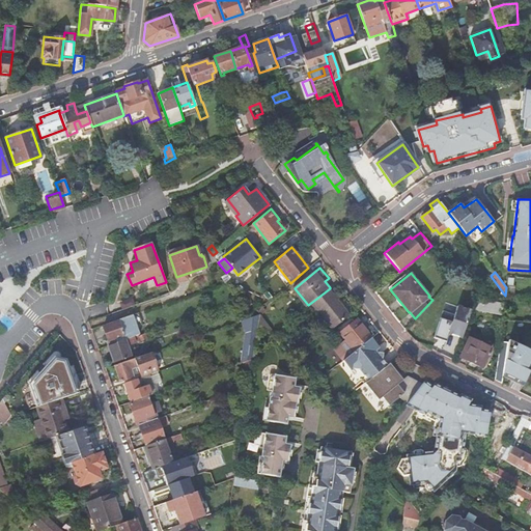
[(234,283),(231,280),(225,282),(238,300),(246,298),(234,283)]
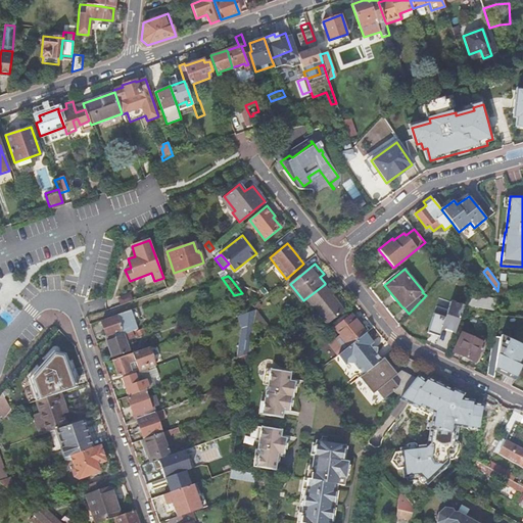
[(307,297),(329,324),(349,307),(339,295),(336,297),(325,284),(307,297)]
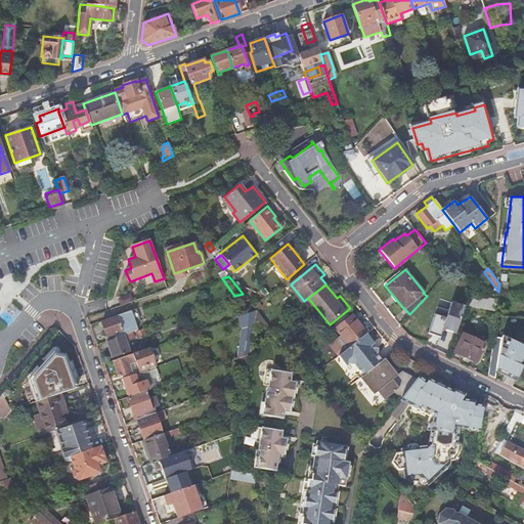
[(472,296),(471,305),(495,310),(497,301),(472,296)]
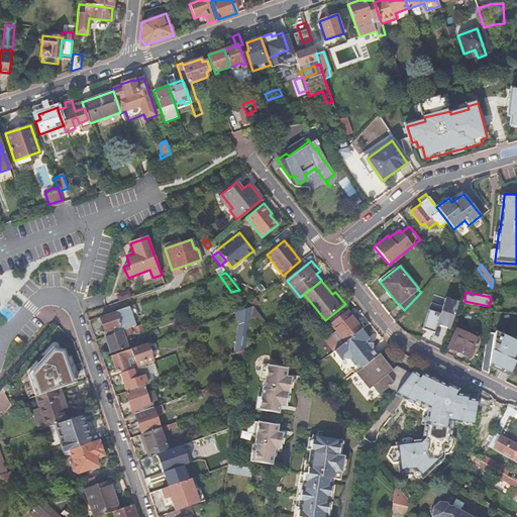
[(450,326),(458,303),(445,298),(442,306),(431,303),(422,328),(429,330),(434,332),(435,329),(436,324),(449,329),(450,326)]
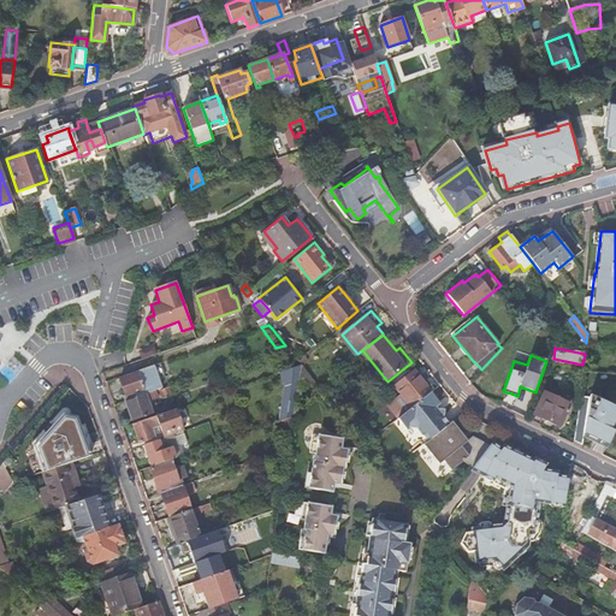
[(153,365),(134,372),(135,374),(119,379),(126,401),(153,391),(161,389),(153,365)]
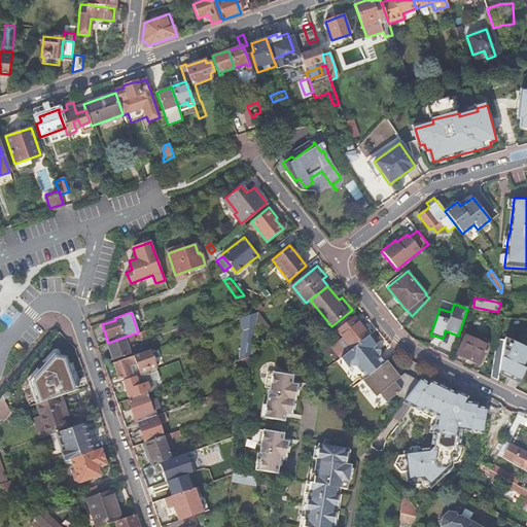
[(254,327),(257,312),(239,318),(244,331),(254,327)]
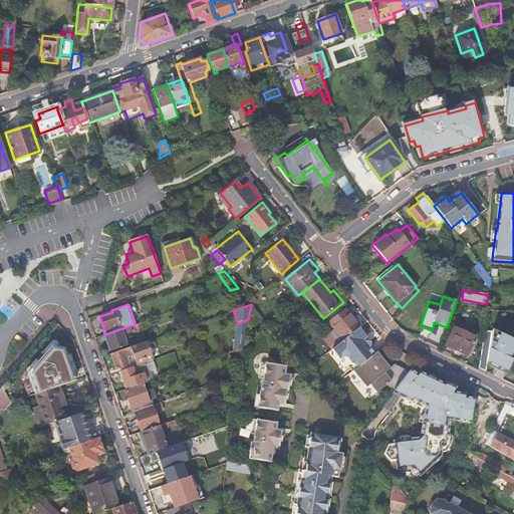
[(262,318),(251,304),(248,319),(248,321),(262,318)]
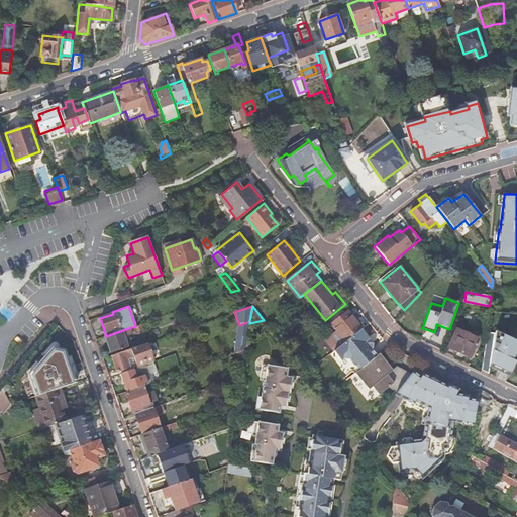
[(325,340),(333,351),(360,329),(346,311),(330,324),(336,332),(325,340)]
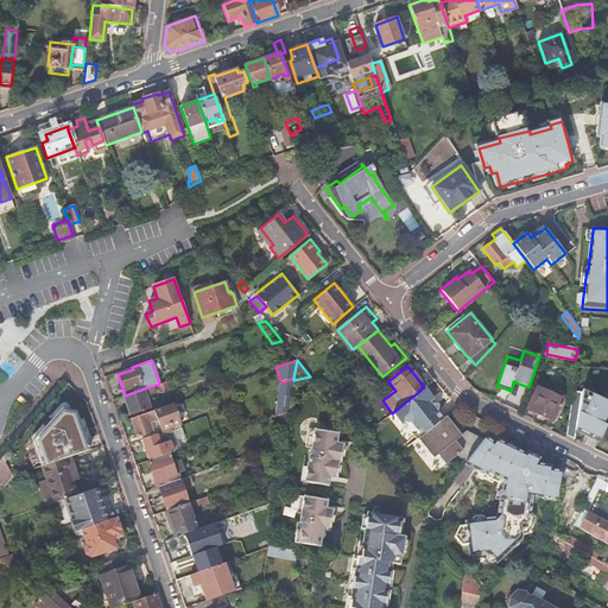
[(293,380),(293,378),(282,382),(280,391),(292,387),(293,380)]
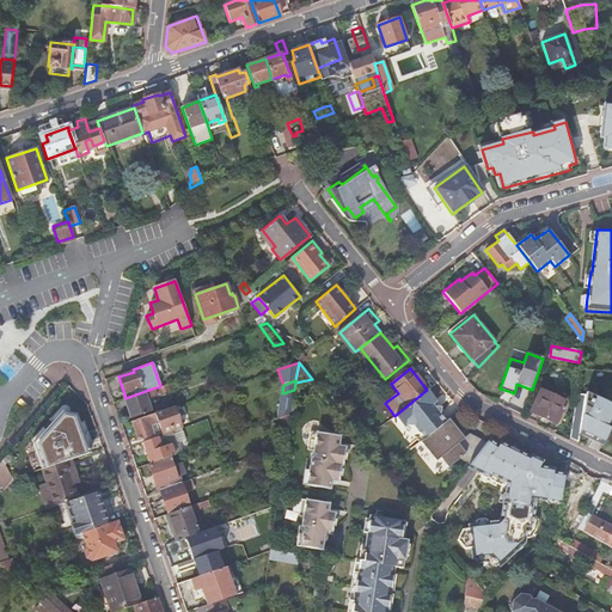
[(611,412),(611,408),(577,387),(569,436),(579,441),(600,444),(610,418),(611,412)]
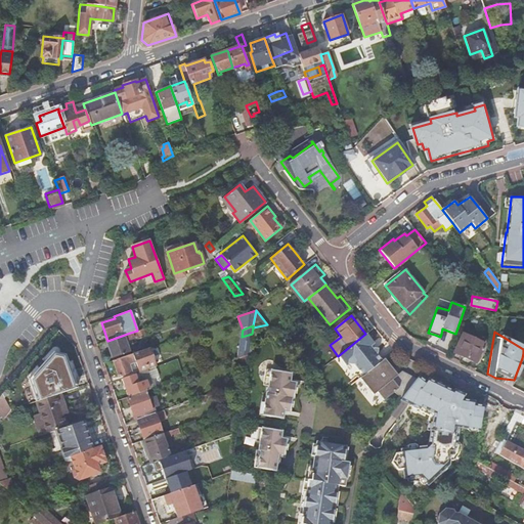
[(130,333),(107,341),(106,341),(112,357),(128,351),(125,341),(132,338),(130,333)]
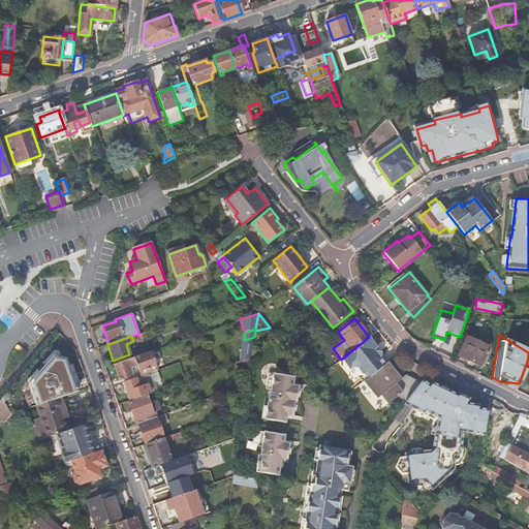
[(369,337),(341,360),(348,369),(350,367),(356,368),(366,379),(384,365),(379,358),(380,356),(381,352),(376,351),(375,352),(372,350),(377,346),(369,337)]
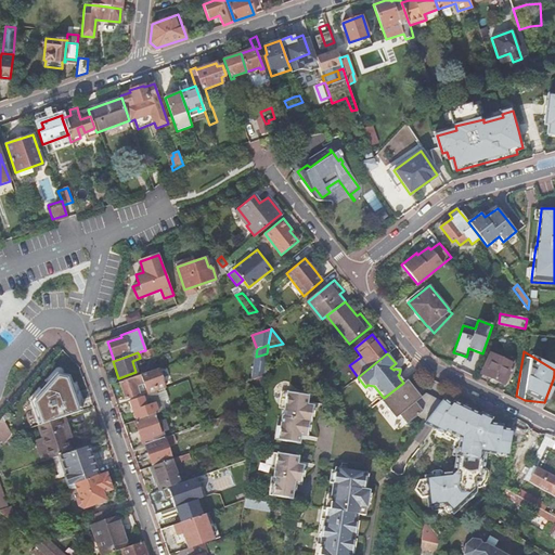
[(483,353),(480,361),(485,364),(480,373),(503,384),(512,366),(489,356),(489,357),(483,353)]
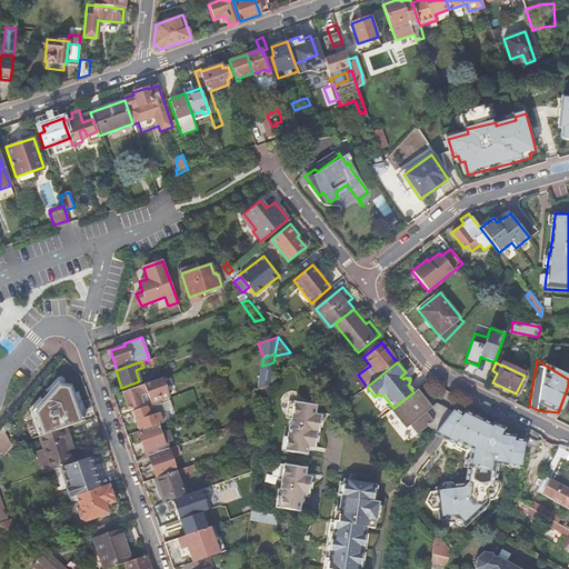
[(270,385),(273,366),(262,369),(259,389),(270,385)]
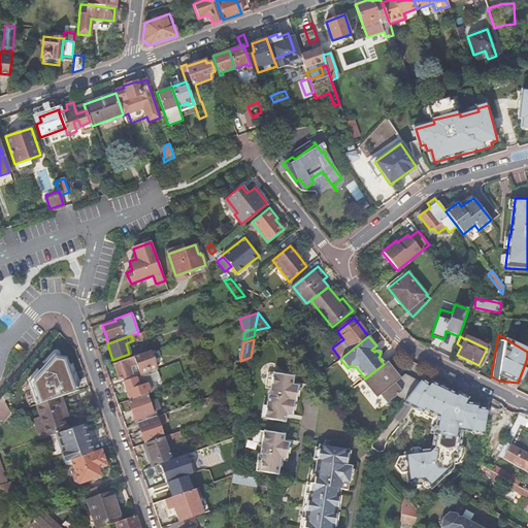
[(150,351),(113,363),(120,380),(131,375),(128,366),(136,364),(139,372),(140,375),(147,372),(156,369),(156,367),(150,351)]
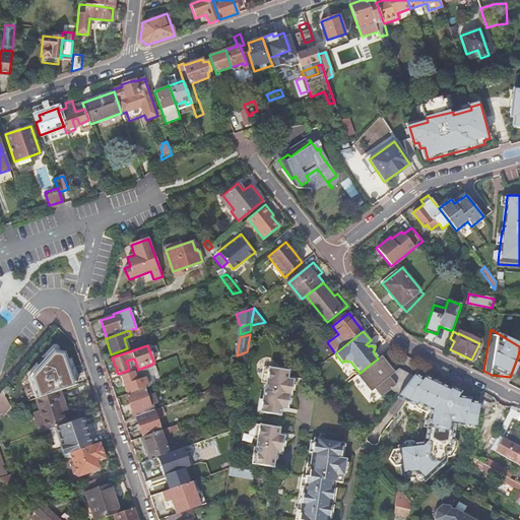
[(87,381),(84,372),(76,375),(70,358),(66,359),(64,351),(53,348),(27,377),(36,398),(59,390),(87,381)]
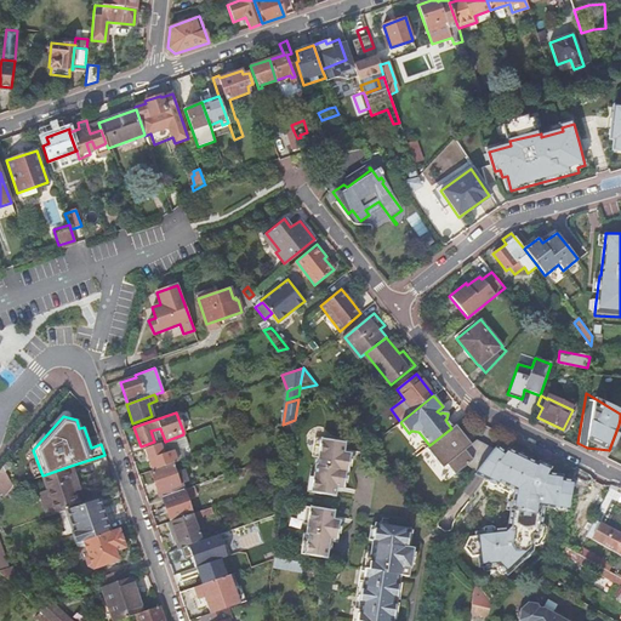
[(295,420),(283,425),(286,433),(294,431),(295,420)]
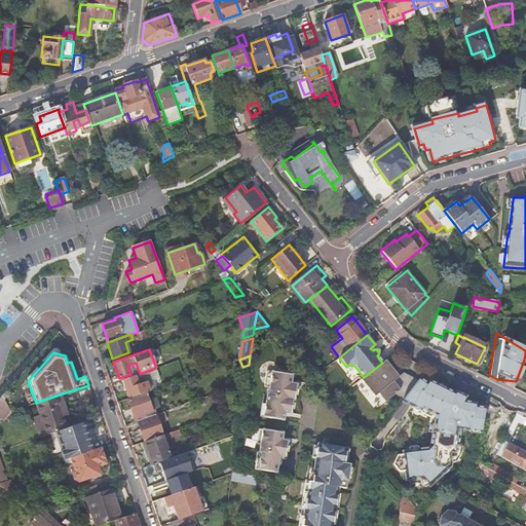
[(359,377),(361,380),(364,377),(354,366),(348,365),(346,367),(339,358),(335,360),(352,382),(359,377)]
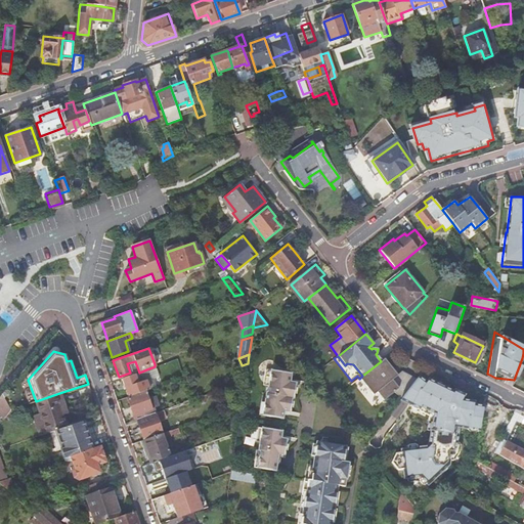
[(386,362),(361,382),(375,398),(399,379),(386,362)]
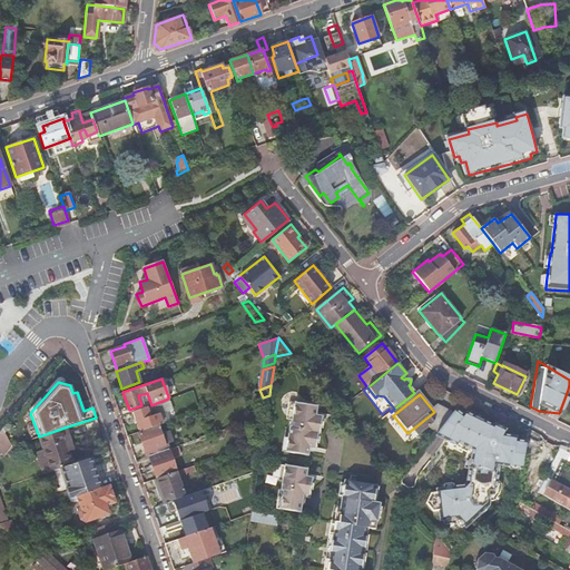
[(151,405),(133,411),(139,431),(157,424),(161,423),(158,414),(163,413),(159,402),(151,405)]
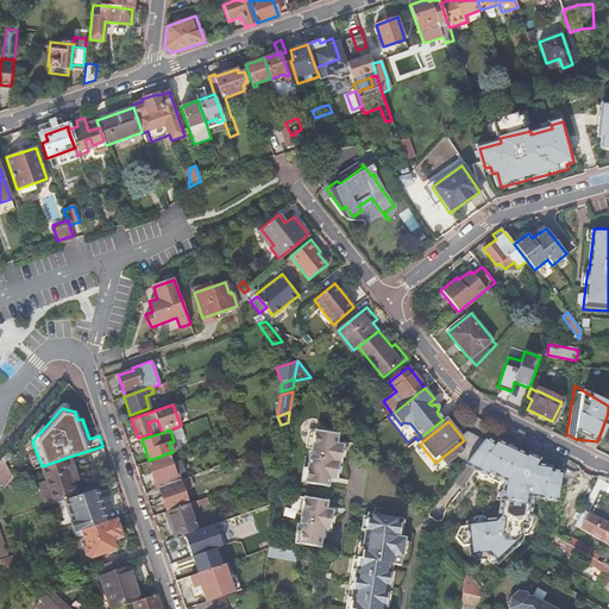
[(308,457),(303,484),(327,487),(328,482),(336,483),(338,463),(340,464),(344,443),(337,441),(338,435),(308,431),(306,447),(311,449),(309,458),(308,457)]
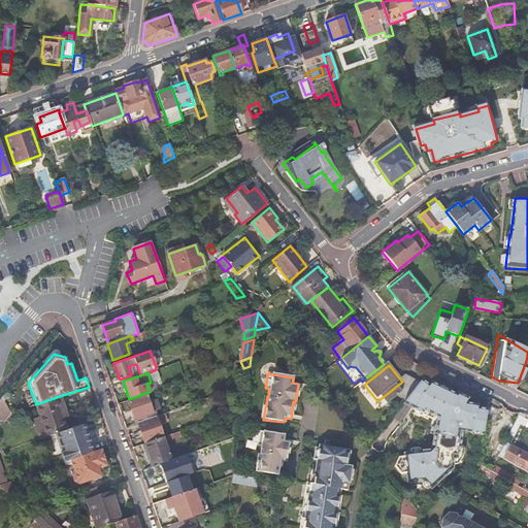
[(427,385),(419,382),(402,403),(410,407),(427,385)]
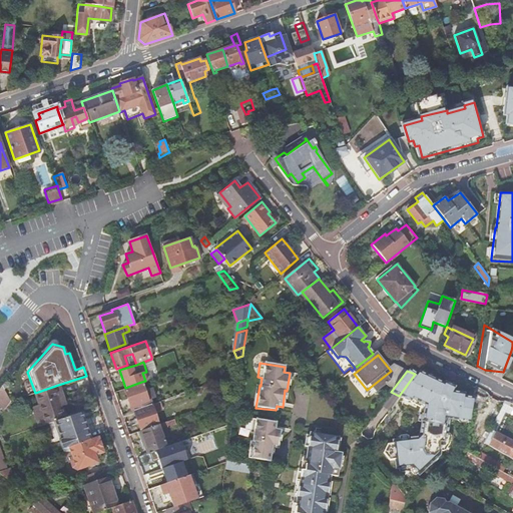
[(415,374),(399,396),(401,397),(410,401),(411,399),(424,405),(420,428),(445,441),(449,419),(455,420),(456,417),(469,419),(473,398),(463,397),(463,394),(449,391),(449,390),(448,391),(448,390),(447,390),(446,390),(445,389),(444,388),(444,387),(444,386),(444,385),(444,384),(418,372),(417,375),(416,375),(415,374)]
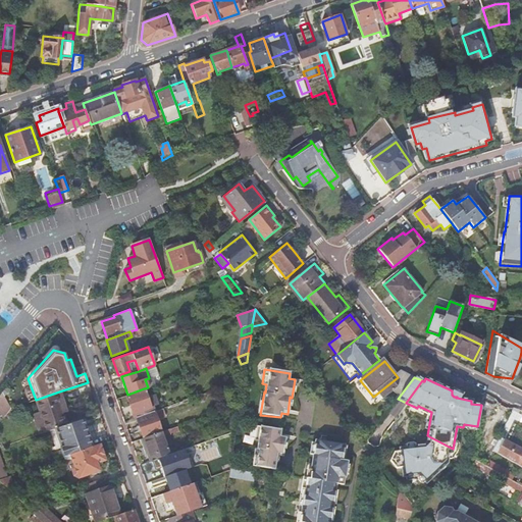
[(144,388),(127,395),(125,396),(133,414),(134,417),(153,411),(152,406),(157,405),(154,395),(147,397),(144,388)]
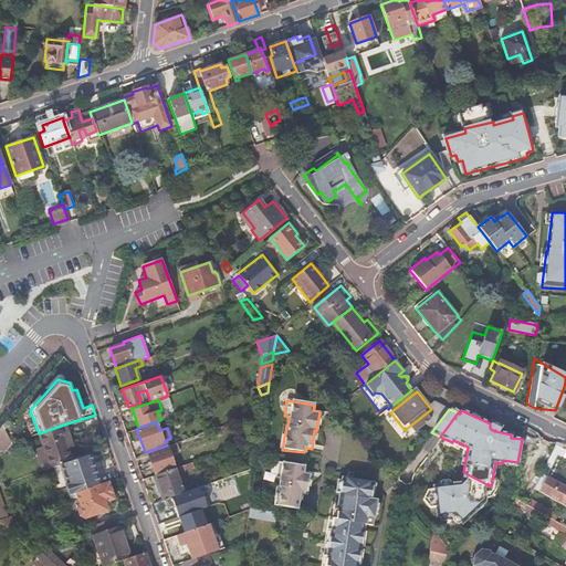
[(39,433),(38,435),(43,451),(50,468),(53,467),(72,460),(67,448),(64,439),(69,437),(64,425),(39,433)]
